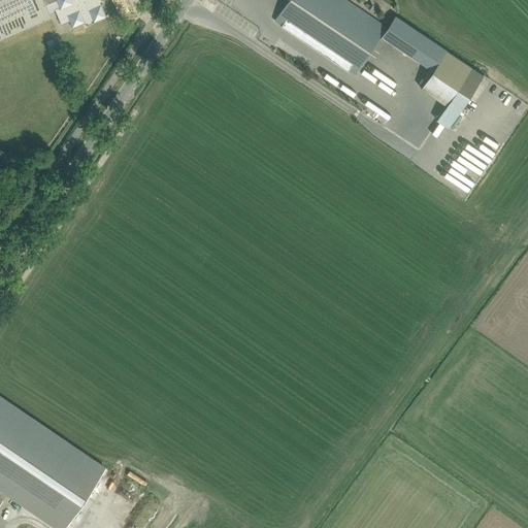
[(43,0),(0,0),(0,34),(1,38),(52,18),(43,0)]
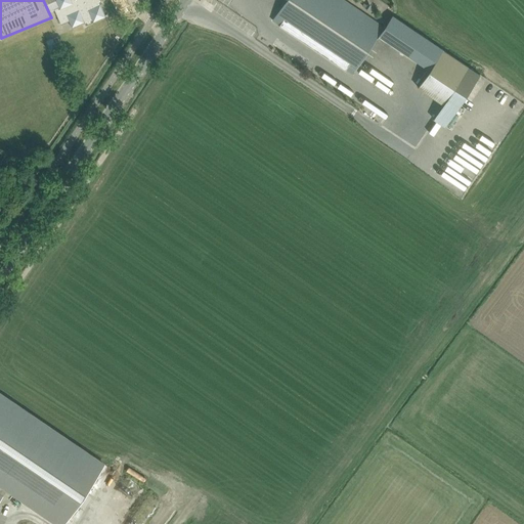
[(54,8),(57,14),(60,24),(69,20),(72,27),(85,22),(86,25),(86,24),(93,22),(106,16),(100,3),(102,2),(100,0),(56,0),(59,6),(54,8)]
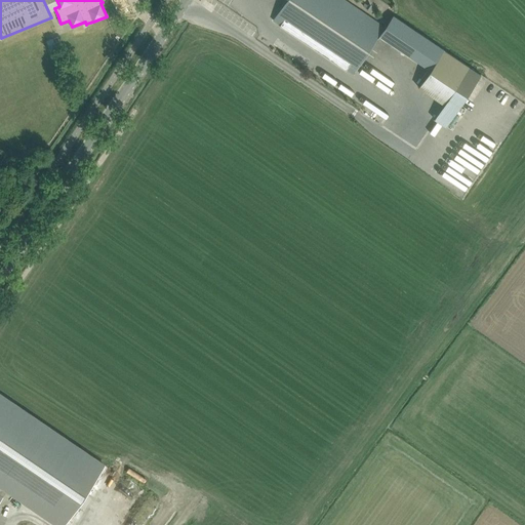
[(280,11),(274,21),(282,26),(353,74),(359,65),(360,65),(377,38),(379,35),(404,52),(430,70),(419,86),(444,104),(434,119),(445,126),(481,74),(471,68),(393,15),(385,28),(344,0),(286,0),(279,10),(280,11)]
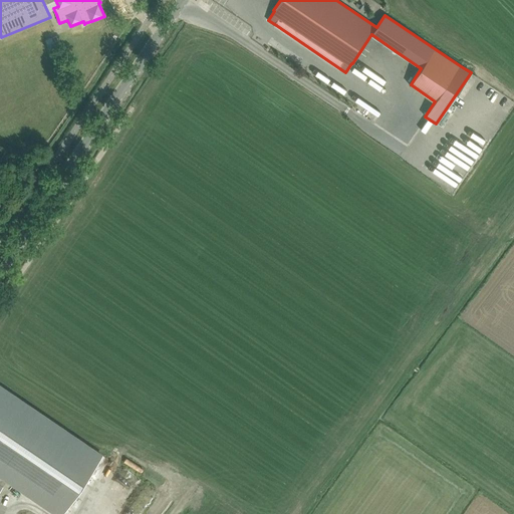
[(52,37),(45,40),(49,50),(50,49),(56,46),(52,37)]
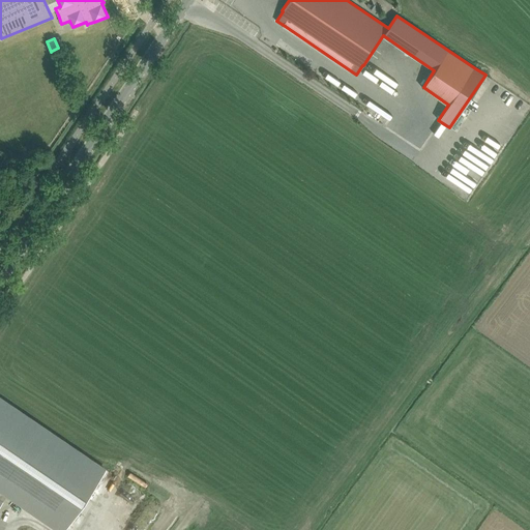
[(372,68),(364,79),(387,94),(394,84),(372,68)]
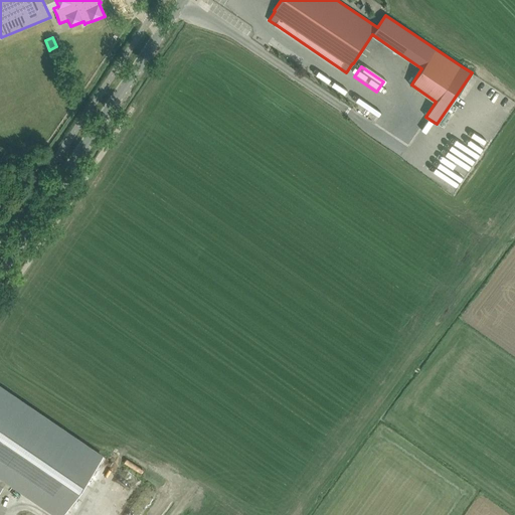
[(380,118),(383,114),(360,99),(358,103),(380,118)]
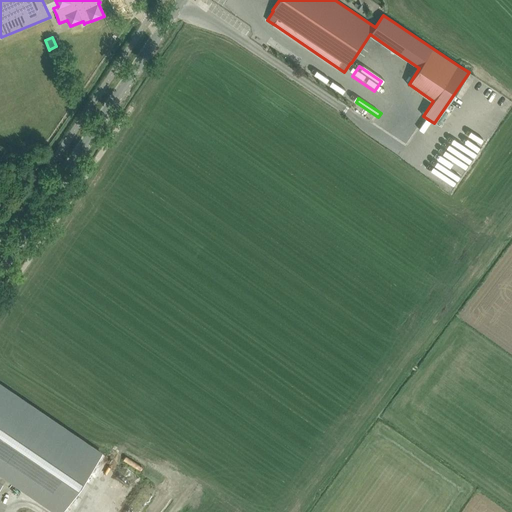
[(450,191),(485,143),(469,132),(457,149),(450,144),(445,150),(443,149),(430,167),(433,169),(429,176),(450,191)]
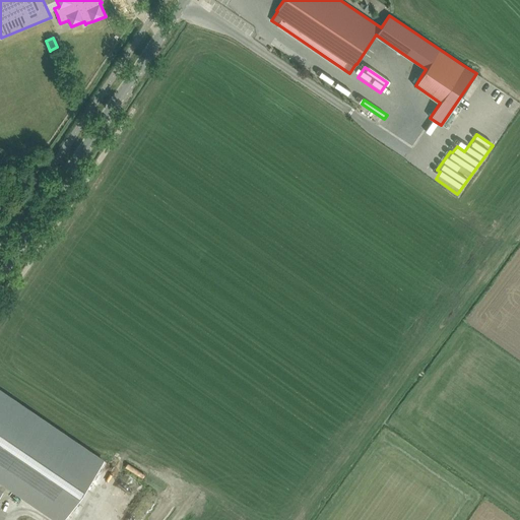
[(0,484),(5,488),(5,489),(7,485),(58,519),(63,519),(104,461),(41,418),(0,390),(0,484)]
